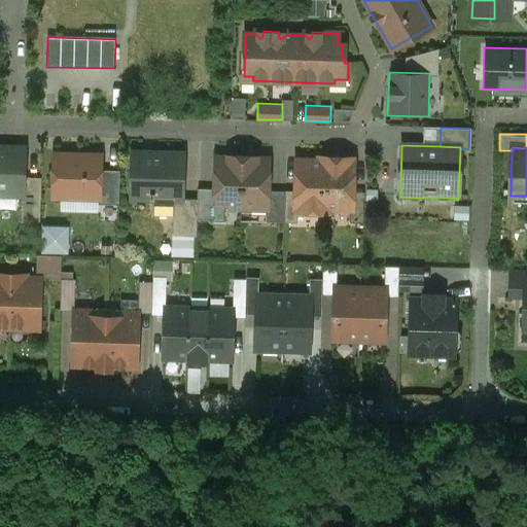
[(7,152),(0,152),(0,195),(21,196),(23,196),(23,179),(24,151),(7,150),(7,152)]
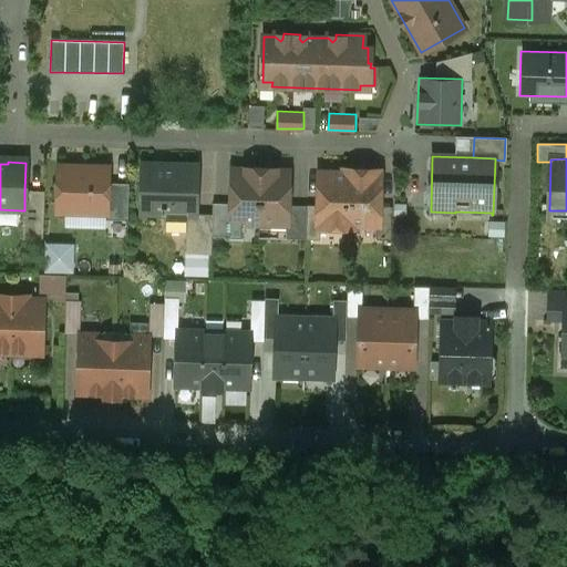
[(91,167),(59,166),(58,213),(89,213),(89,212),(105,213),(106,213),(107,184),(107,171),(91,169),(91,167)]
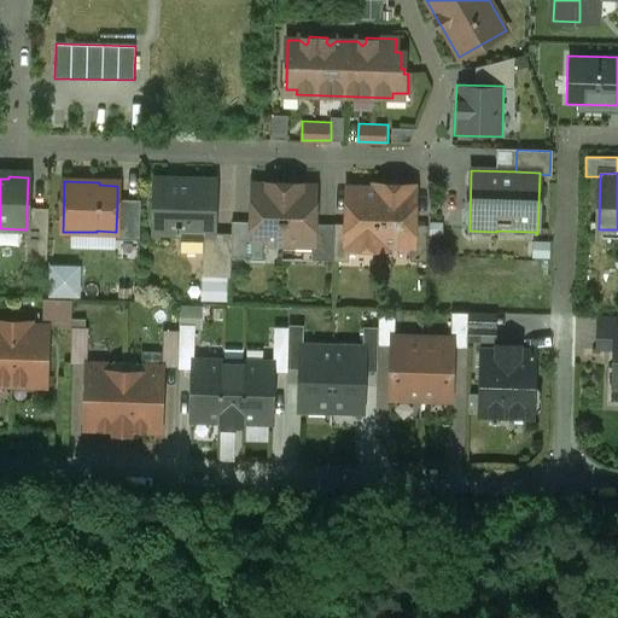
[(179,184),(159,184),(156,187),(155,232),(176,232),(176,234),(181,234),(181,232),(210,233),(214,233),(215,181),(182,181),(179,184)]
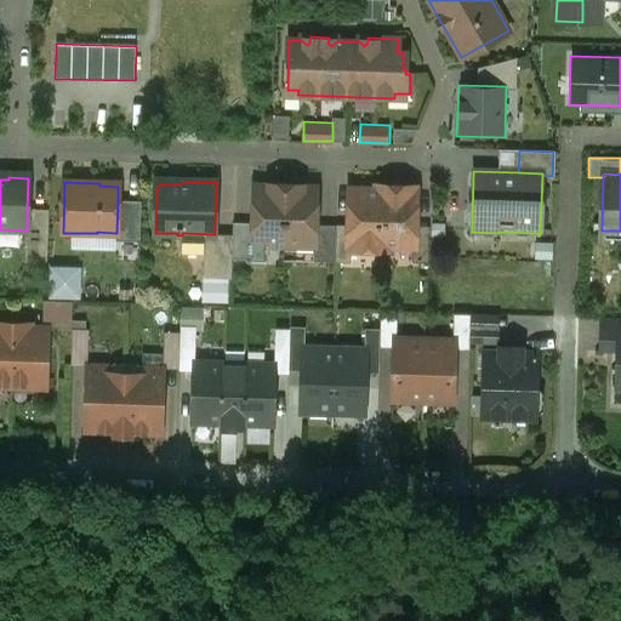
[(269,187),(254,186),(252,223),(252,244),(268,245),(284,245),(285,184),(269,184),(269,187)]
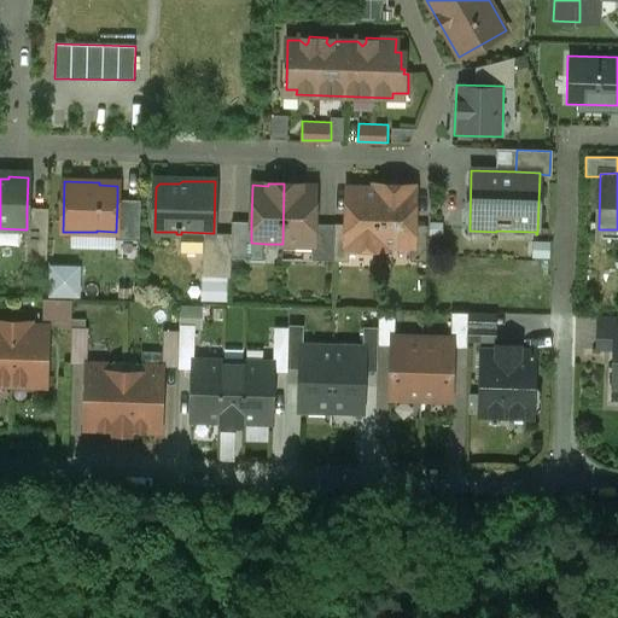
[(301,184),(284,184),(283,244),(312,245),(314,245),(314,225),(315,187),(301,186),(301,184)]
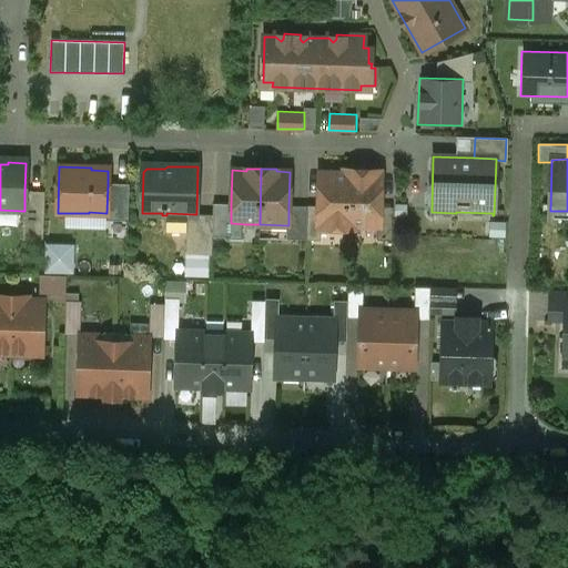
[(344,174),(321,173),(320,206),(320,226),(321,226),(348,227),(351,172),(344,171),(344,174)]
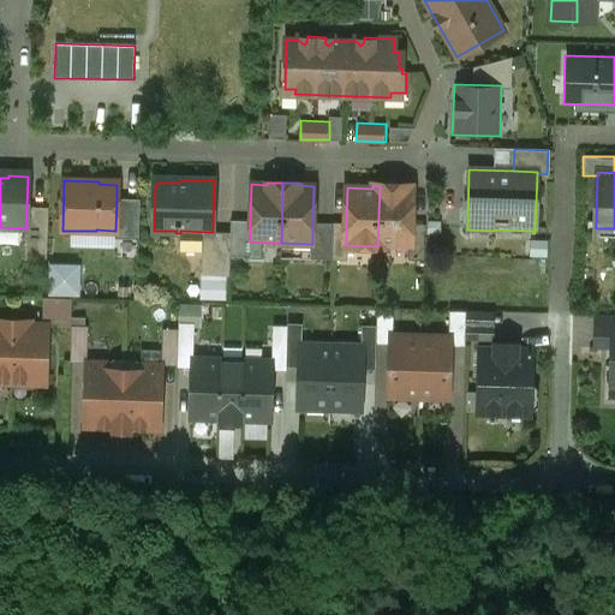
[(411,186),(380,186),(377,246),(384,246),(384,244),(408,244),(410,244),(411,224),(411,186)]
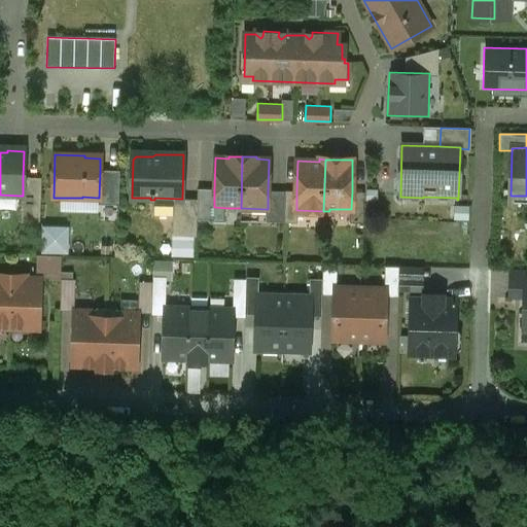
[(119,171),(100,171),(99,198),(98,198),(98,205),(118,205),(119,171)]
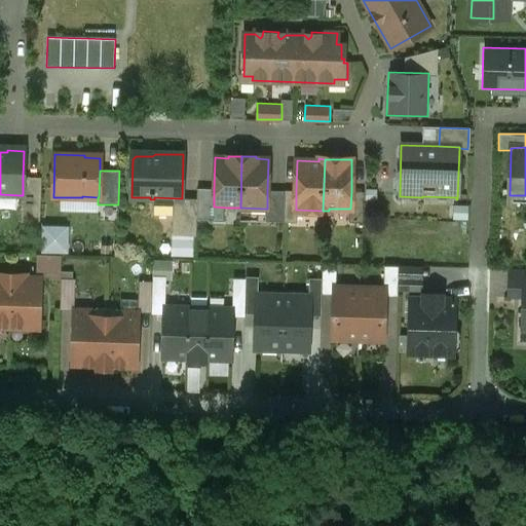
[(41,179),(23,179),(23,195),(21,195),(21,224),(40,224),(41,179)]
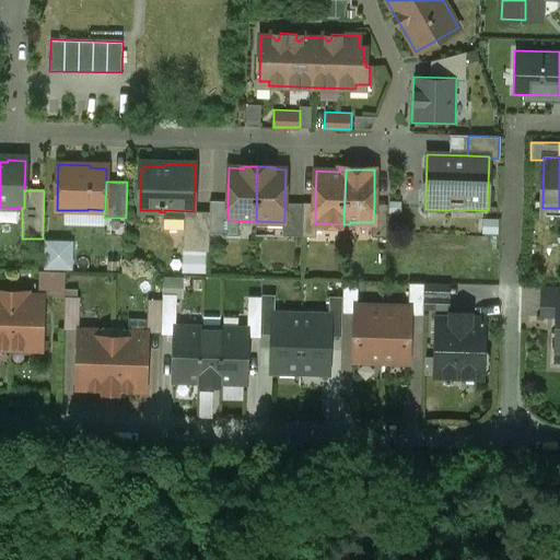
[(228,201),(210,201),(209,212),(209,234),(219,234),(220,234),(224,230),(224,220),(228,220),(228,201)]
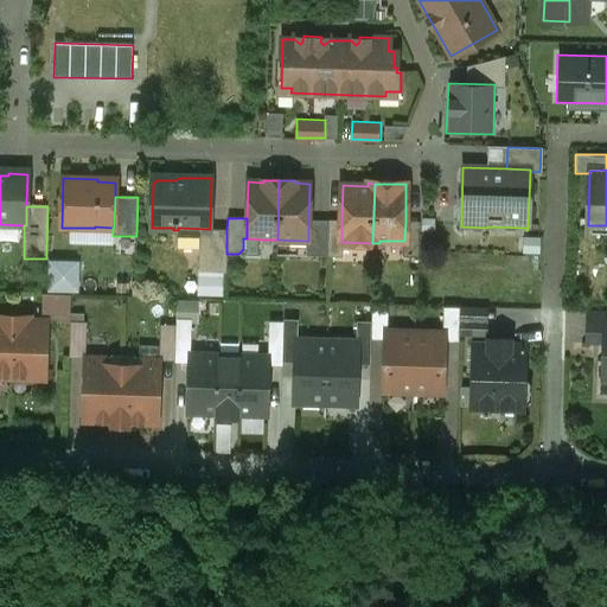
[(328,221),(308,221),(308,241),(306,241),(306,256),(327,256),(328,221)]
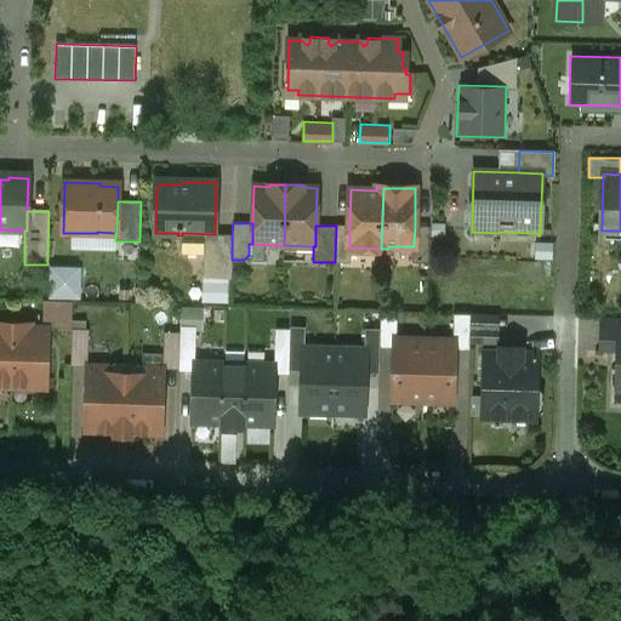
[(349,226),(336,226),(335,262),(349,263),(351,248),(349,248),(349,226)]
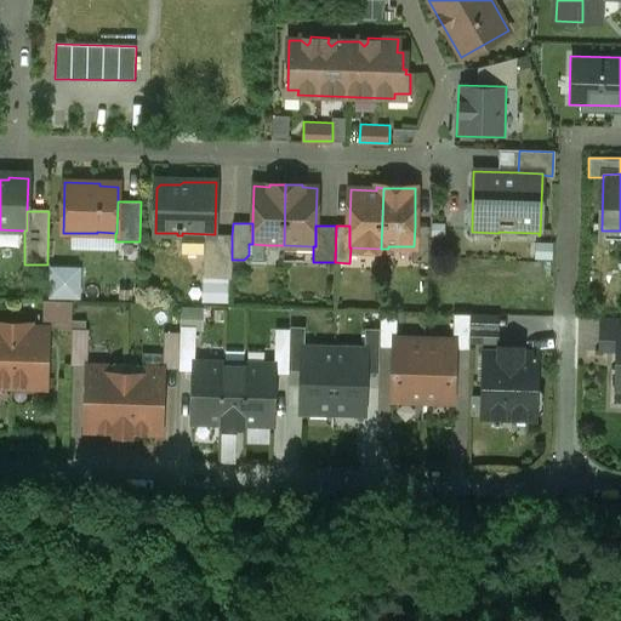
[(429,227),(415,226),(414,246),(412,246),(411,262),(428,263),(429,227)]
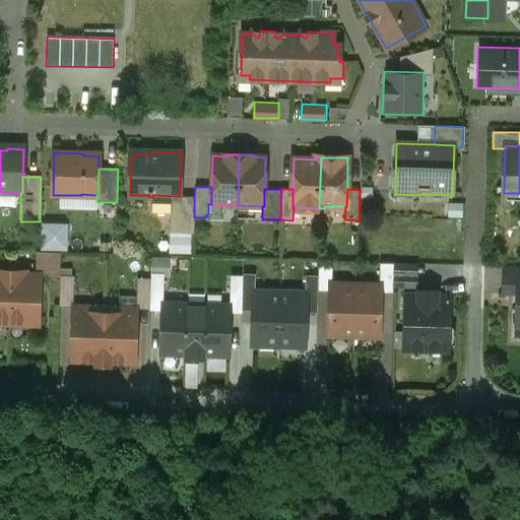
[(180,196),(177,196),(177,202),(174,202),(171,204),(170,233),(193,234),(194,217),(194,197),(180,196)]
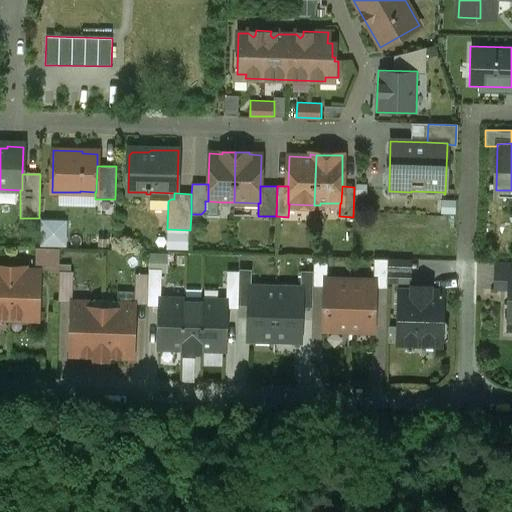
[(208,201),(205,201),(205,210),(201,214),(204,217),(220,218),(221,202),(208,201)]
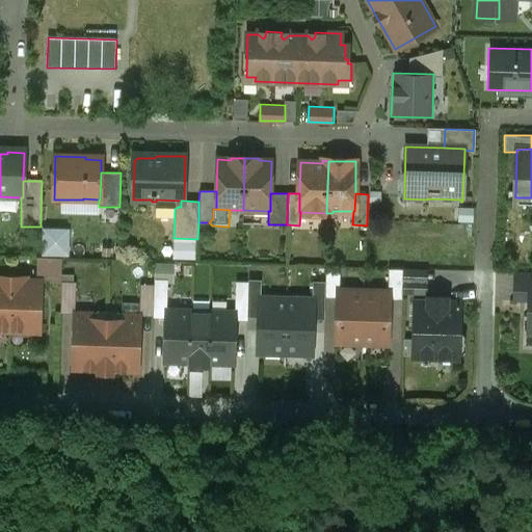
[(340,267),(326,267),(325,297),(337,297),(338,290),(340,290),(340,267)]
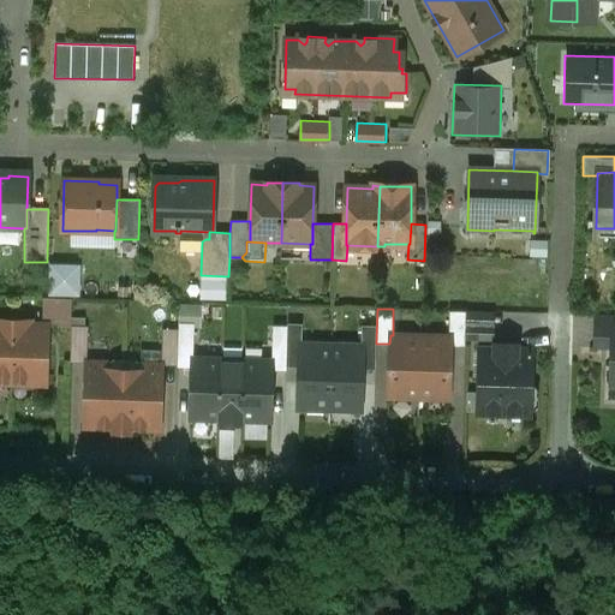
[(466,311),(449,310),(448,336),(451,336),(451,346),(465,346),(465,339),(466,312),(466,311)]
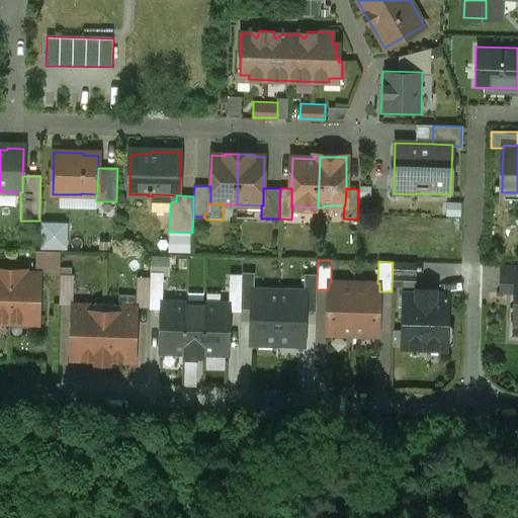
[(415,263),(393,263),(392,285),(415,285),(415,263)]
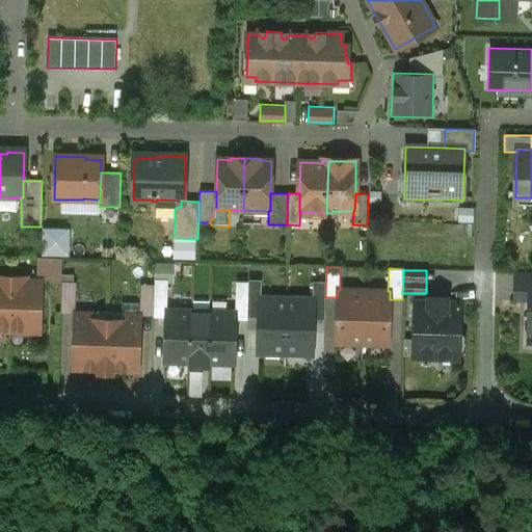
[(531,272),(515,272),(514,299),(529,299),(531,299),(531,272)]
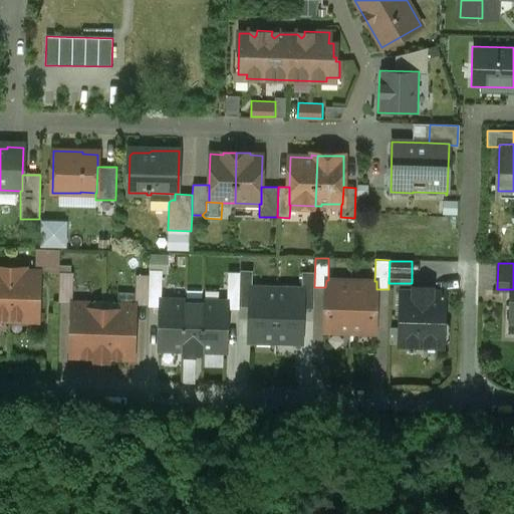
[(0,318),(9,319),(11,268),(0,267),(0,318)]
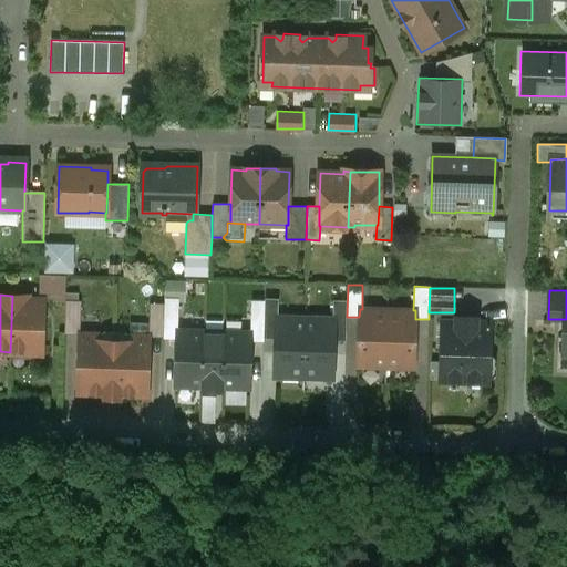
[(28,297),(12,296),(10,352),(41,353),(43,300),(28,300),(28,297)]
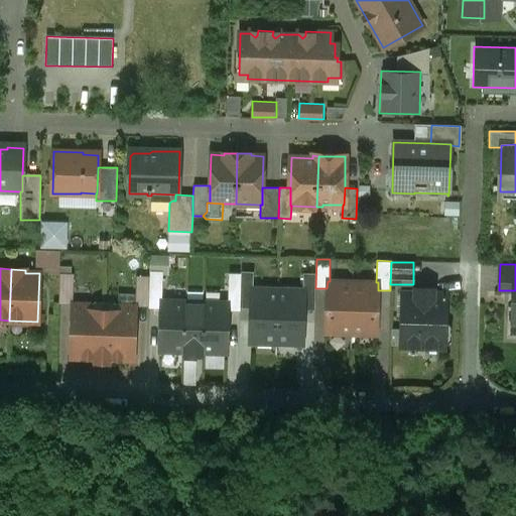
[(162,274),(150,274),(150,276),(150,283),(149,291),(161,291),(162,274)]
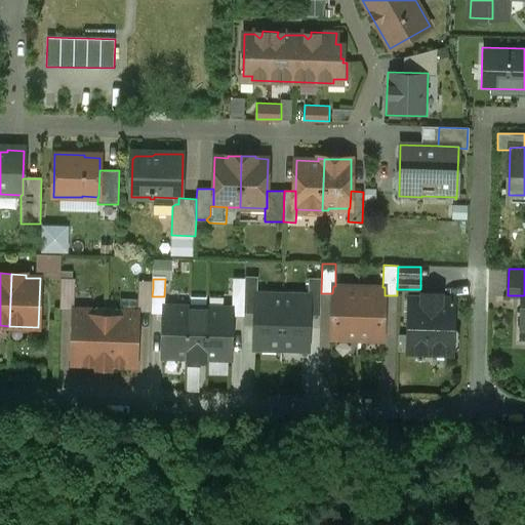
[(245,281),(233,281),(233,294),(244,294),(245,281)]
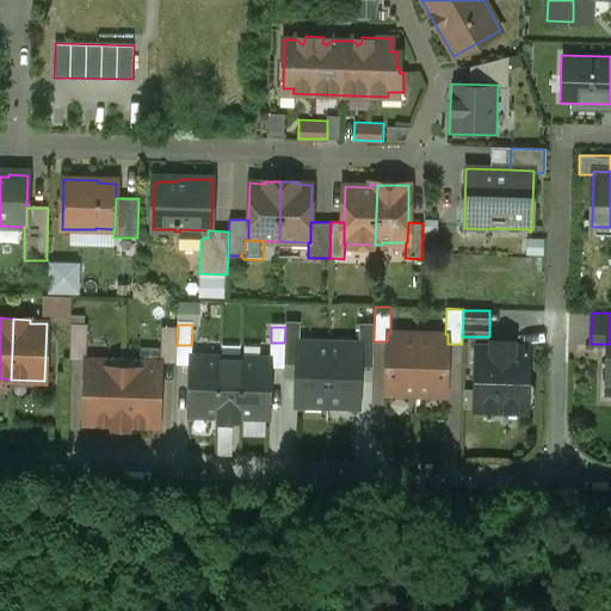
[(87,333),(71,332),(69,359),(86,360),(87,333)]
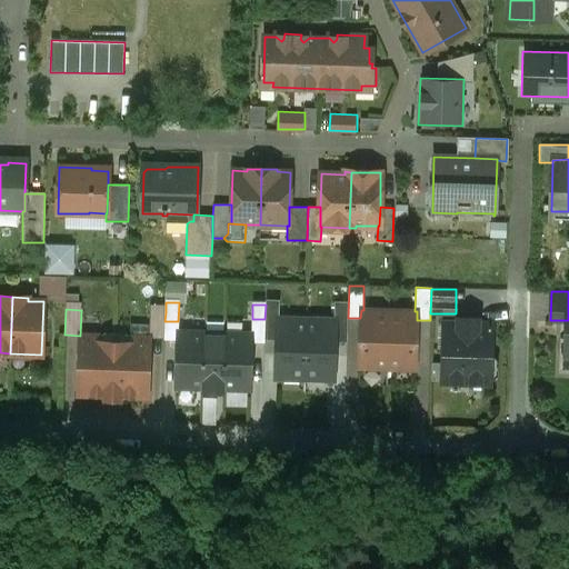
[(363,310),(361,310),(360,318),(359,366),(387,367),(389,311),(363,310)]
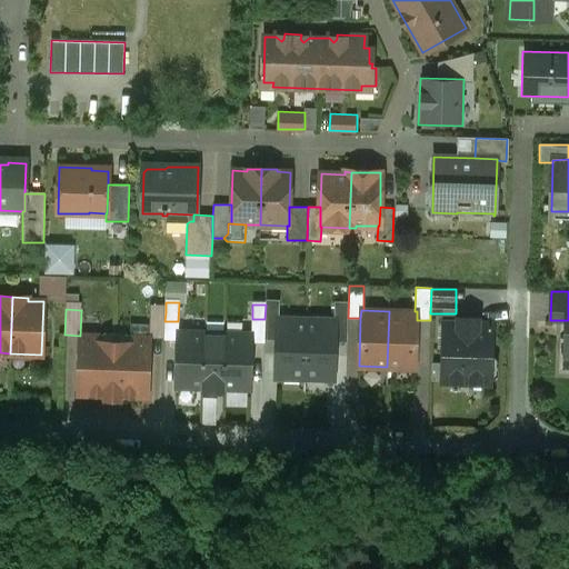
[(166,312),(150,311),(149,338),(165,338),(165,321),(166,312)]
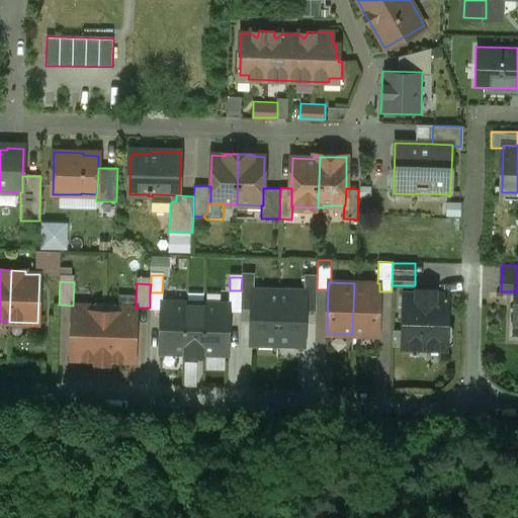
[(377,283),(354,283),(352,334),(378,335),(379,291),(379,283),(377,283)]
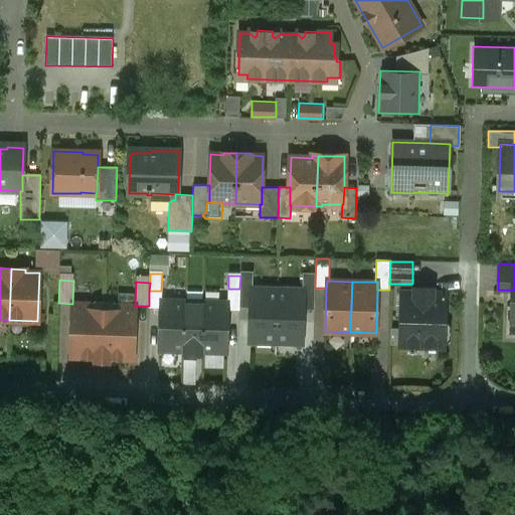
[(278,286),(249,285),(247,343),(276,344),(278,286)]
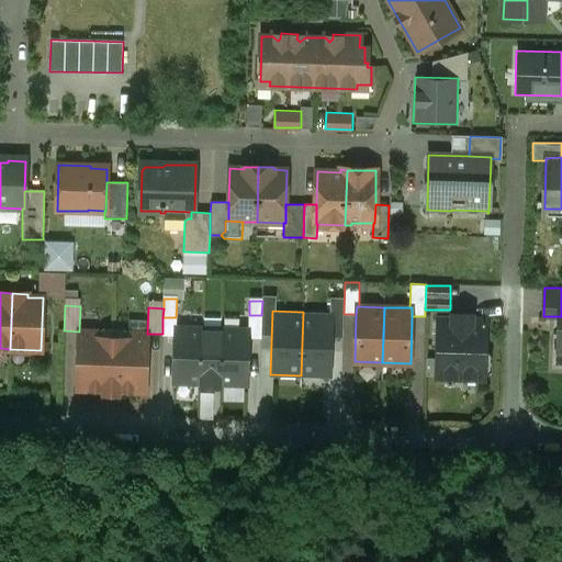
[(303,312),(301,375),(332,378),(334,313),(303,312)]
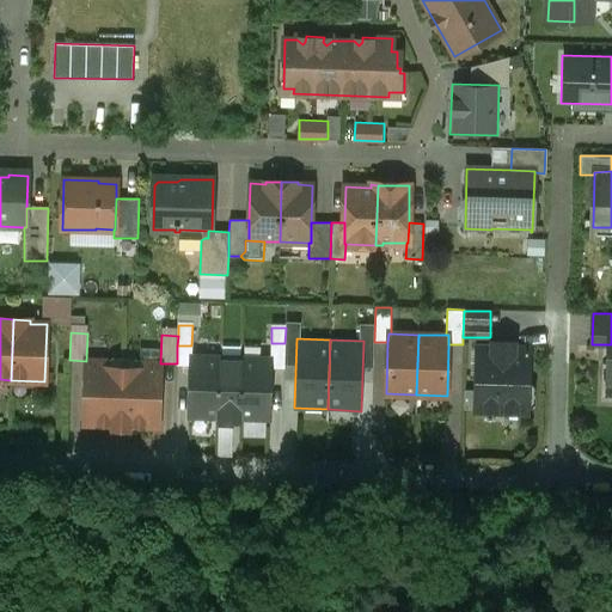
[(514,342),(493,342),(493,349),(477,348),(475,410),(527,411),(530,350),(514,349),(514,342)]
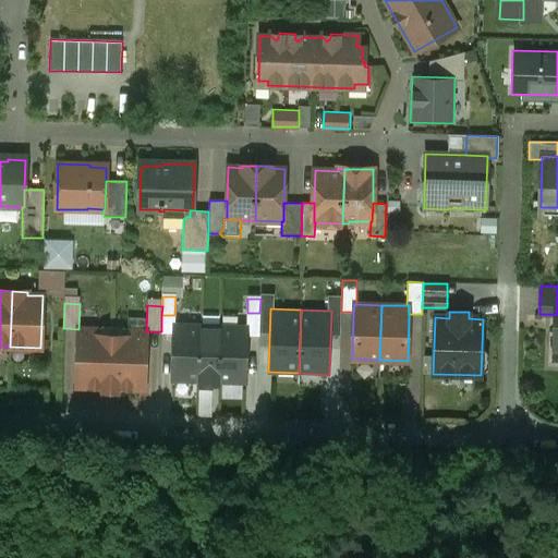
[(246,327),(174,325),(172,379),(199,379),(198,383),(218,384),(218,380),(244,381),(246,327)]
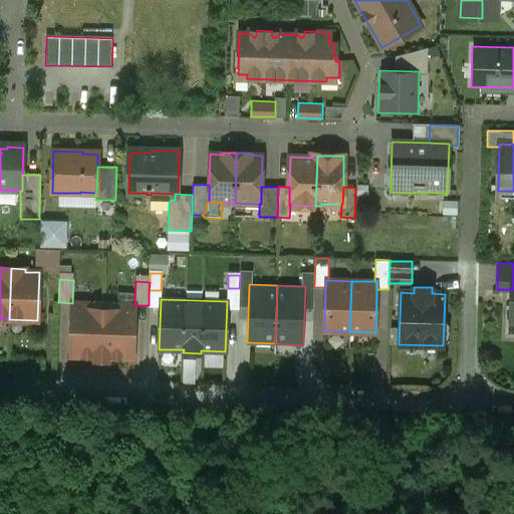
[(135,305),(72,303),(71,355),(94,356),(93,359),(109,360),(109,356),(133,357),(135,305)]
